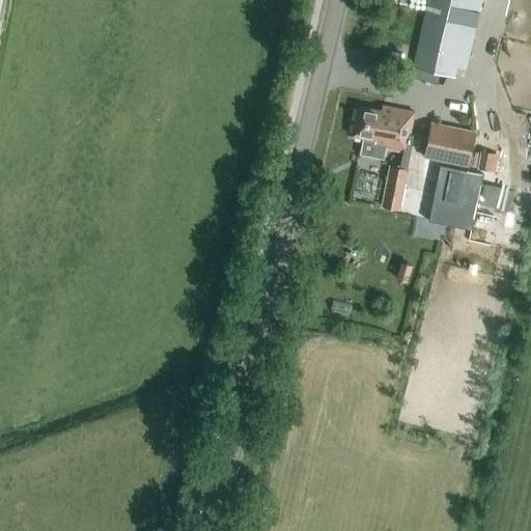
[(481,0),(427,0),(413,67),(454,77),(456,66),(466,68),(481,0)]
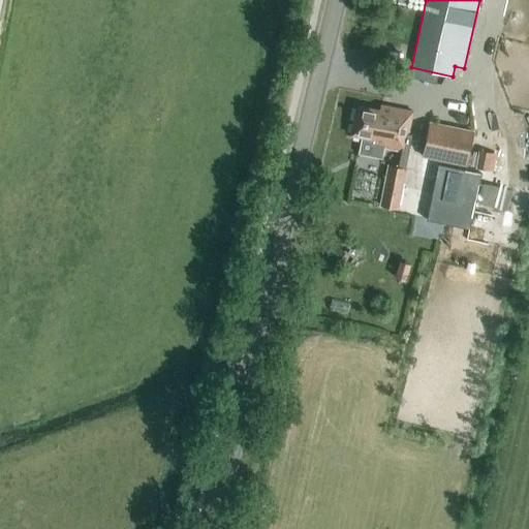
[(412,112),(381,103),(380,107),(379,107),(379,111),(356,105),(350,135),(373,139),(373,144),(383,146),(382,147),(405,152),(408,133),(412,112)]
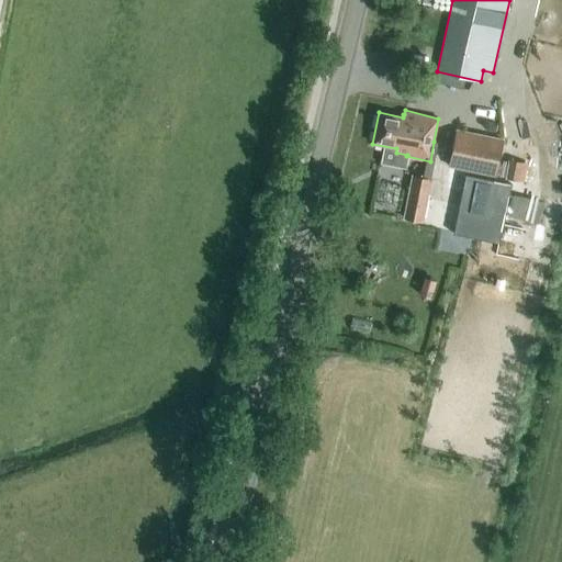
[(456,131),(449,166),(479,172),(495,176),(510,179),(524,181),(528,164),(509,159),(508,163),(498,160),(503,139),(456,131)]
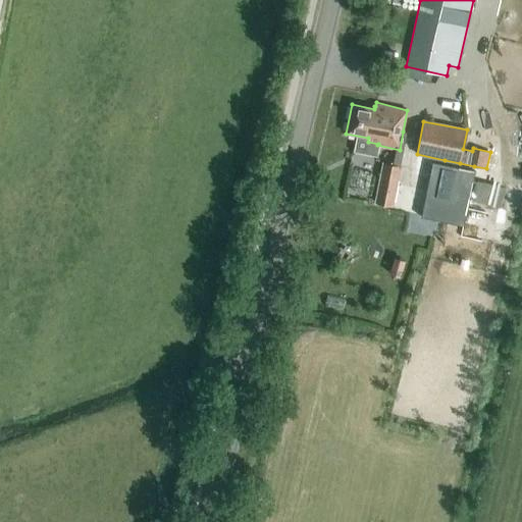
[(432,160),(421,215),(446,219),(453,185),(471,189),(475,169),(432,160)]
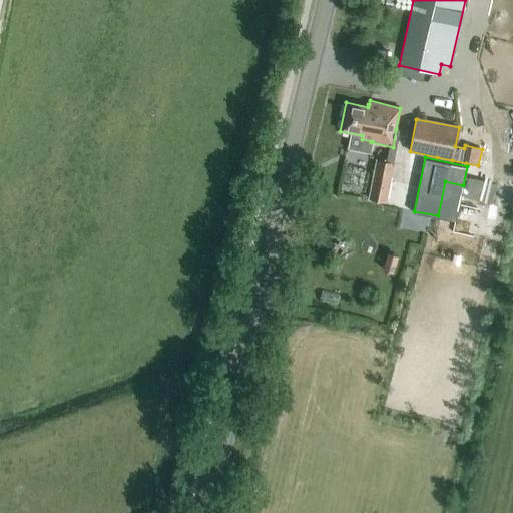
[(385,201),(393,163),(377,160),(369,198),(385,201)]
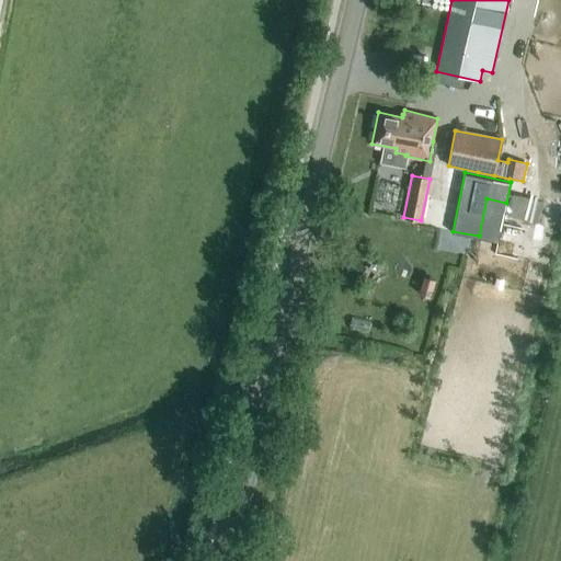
[(425,292),(438,295),(443,276),(431,273),(425,292)]
